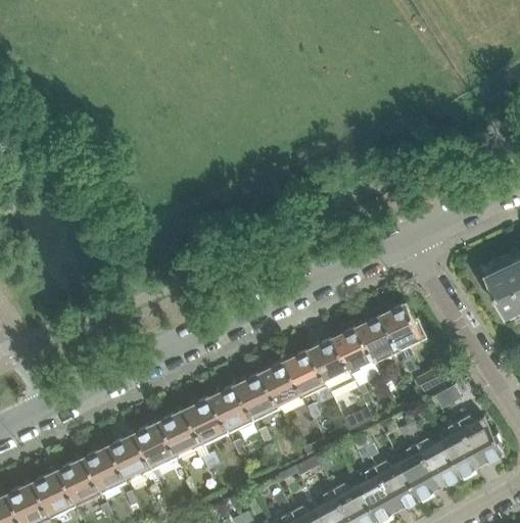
[(503,315),(519,305),(519,255),(511,259),(511,258),(486,271),(486,272),(482,274),(484,276),(481,277),(487,289),(489,288),(503,315)]
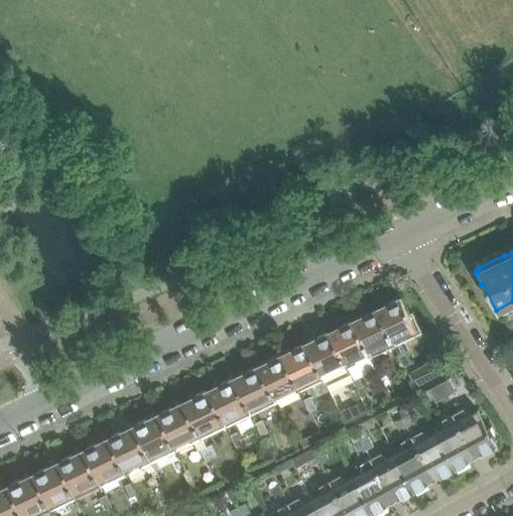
[(419,333),(409,312),(406,313),(398,298),(374,309),(392,347),(419,333)]
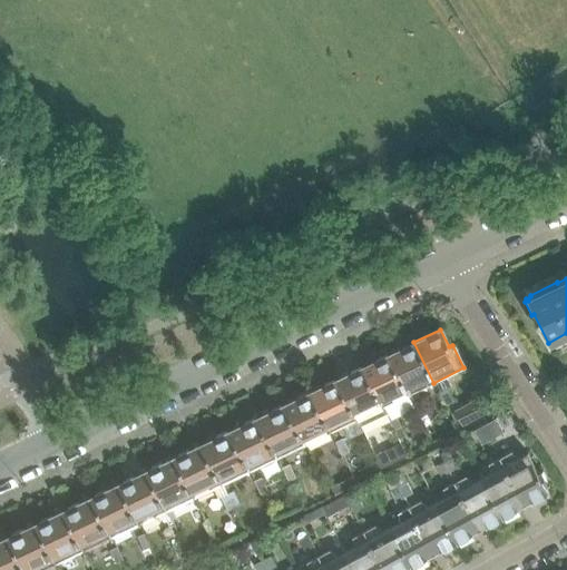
[(433,383),(413,342),(388,354),(407,395),(433,383)]
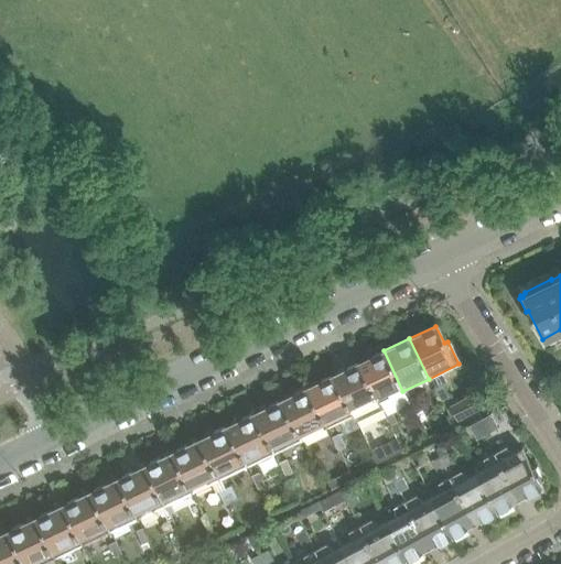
[(402,391),(384,350),(357,364),(377,403),(402,391)]
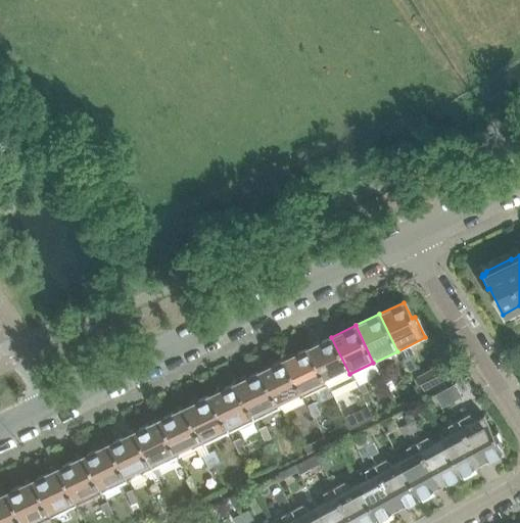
[(349,374),(331,337),(308,348),(326,385),(349,374)]
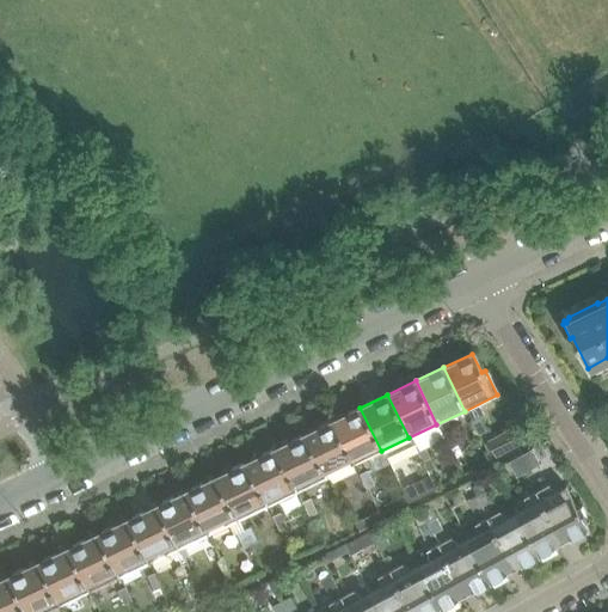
[(381,451),(360,408),(332,421),(352,465),(381,451)]
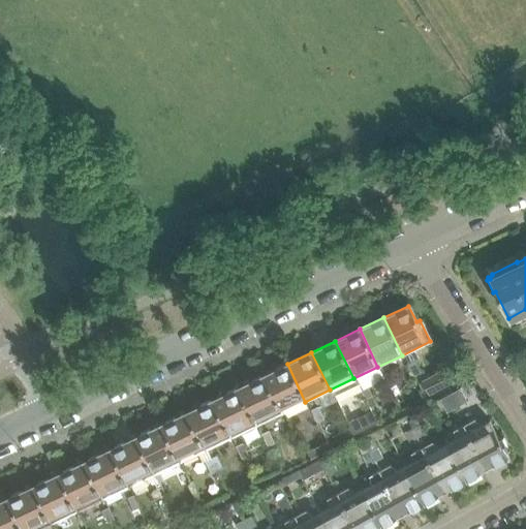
[(418,373),(411,362),(405,365),(410,376),(418,373)]
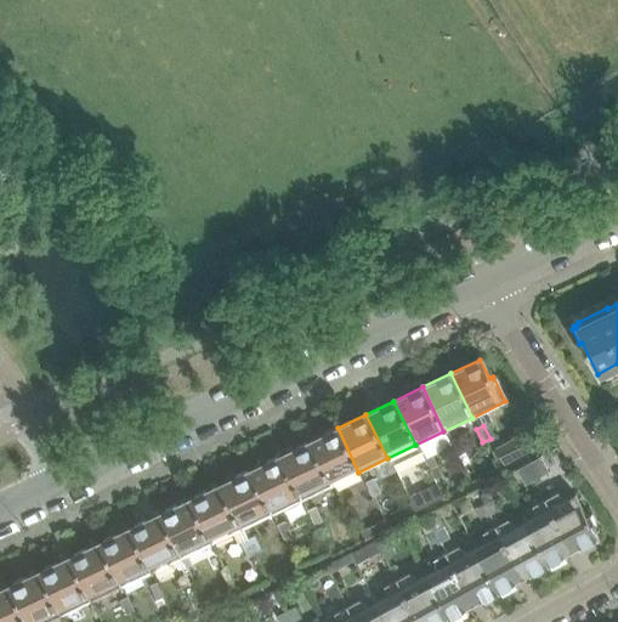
[(358,473),(338,428),(309,441),(330,486),(358,473)]
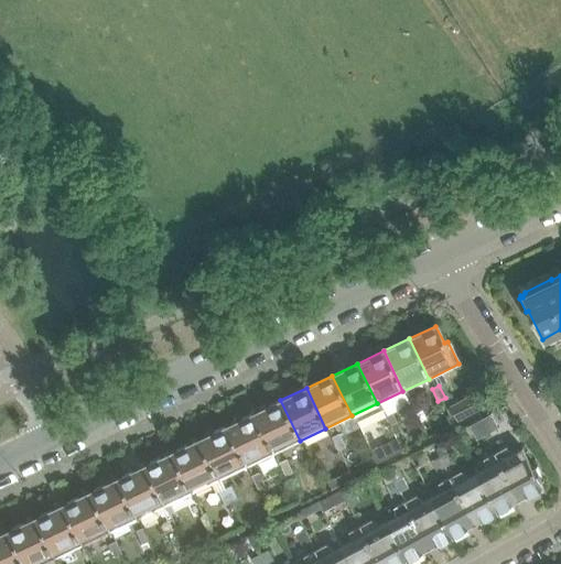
[(479,407),(472,394),(449,407),(455,419),(479,407)]
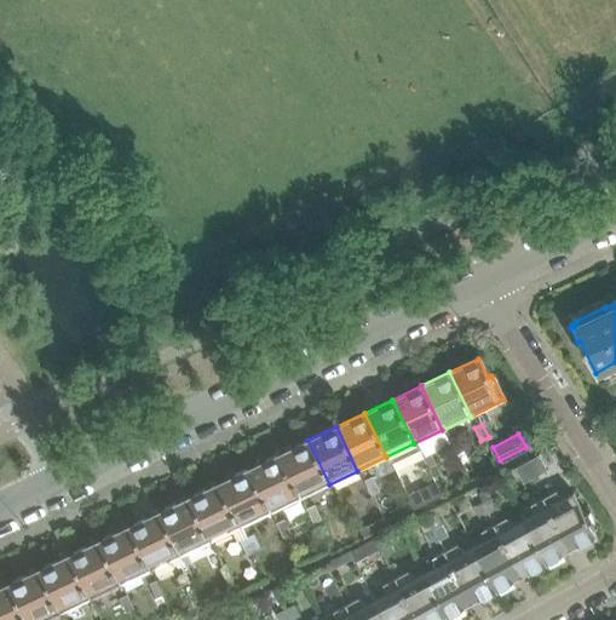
[(461,452),(454,437),(445,441),(453,455),(461,452)]
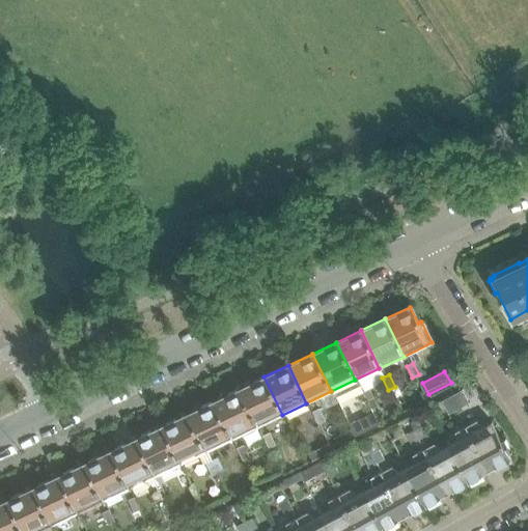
[(282,415),(264,376),(240,389),(257,426),(282,415)]
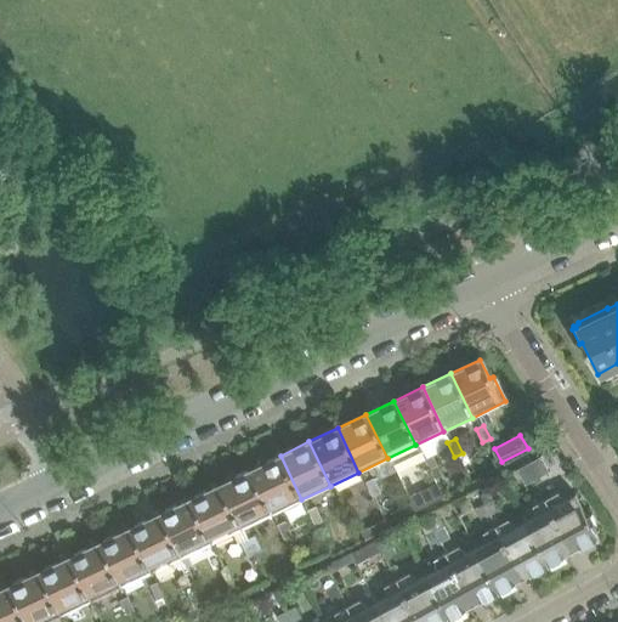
[(434,467),(427,452),(419,456),(426,470),(434,467)]
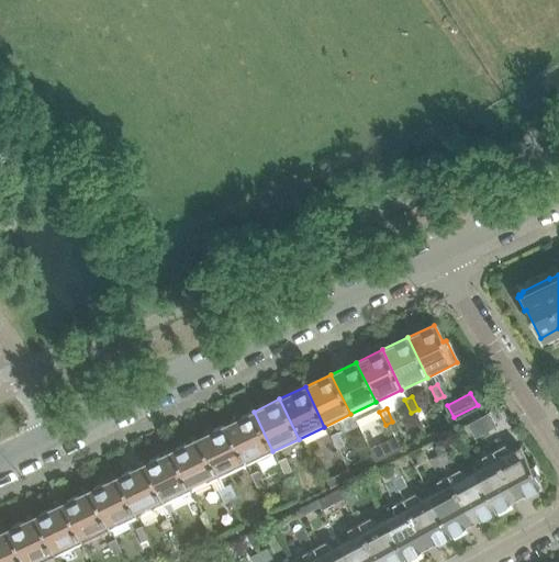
[(272,451),(254,412),(225,425),(245,464),(272,451)]
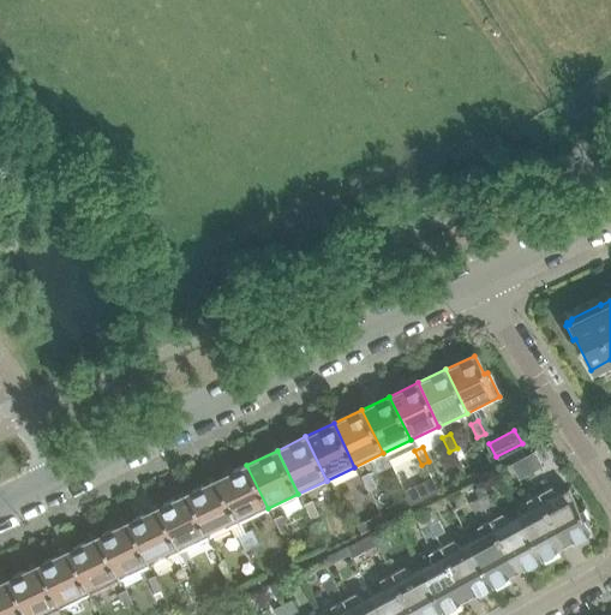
[(544,476),(535,463),(523,470),(531,483),(544,476)]
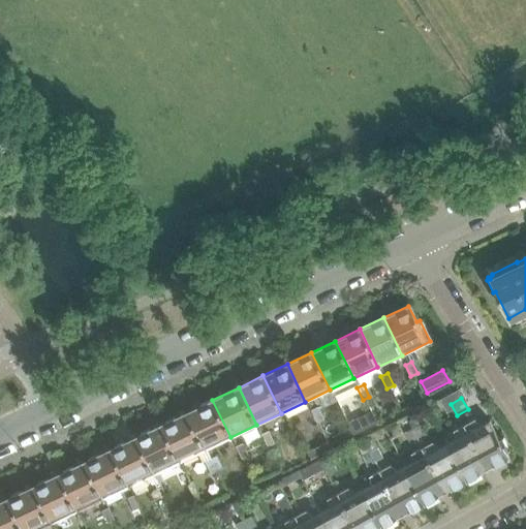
[(230,437),(212,400),(186,412),(205,450),(230,437)]
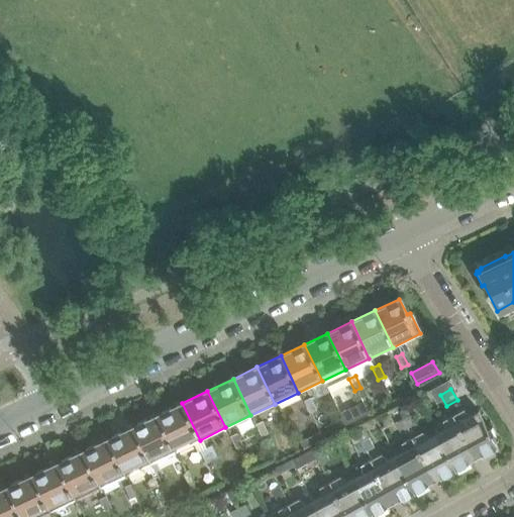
[(446,406),(440,395),(429,401),(436,412),(446,406)]
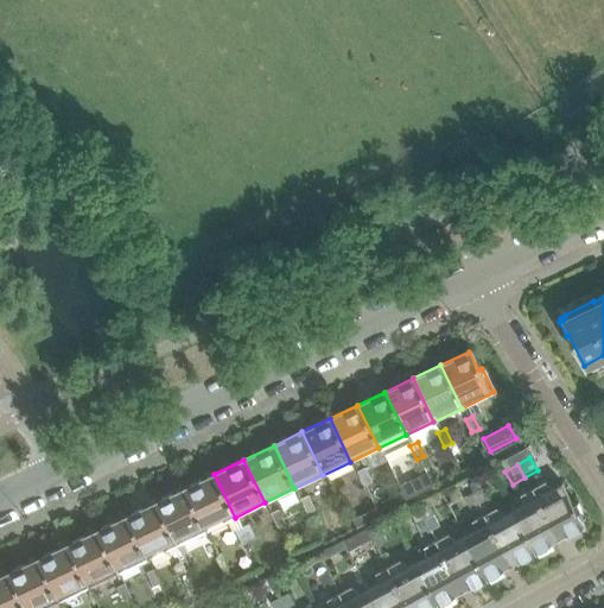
[(368,482),(362,468),(354,472),(361,486),(368,482)]
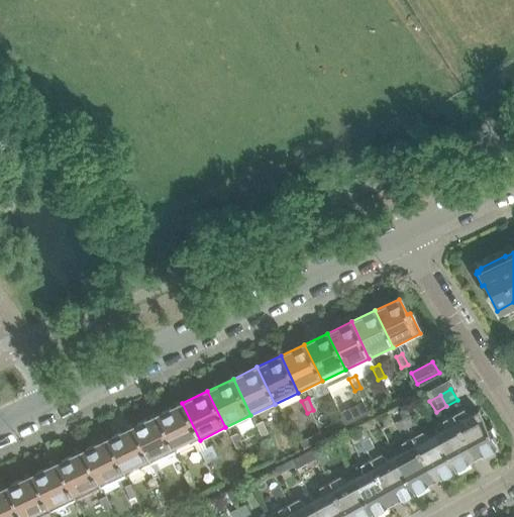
[(175,451),(200,440),(182,403),(157,415),(175,451)]
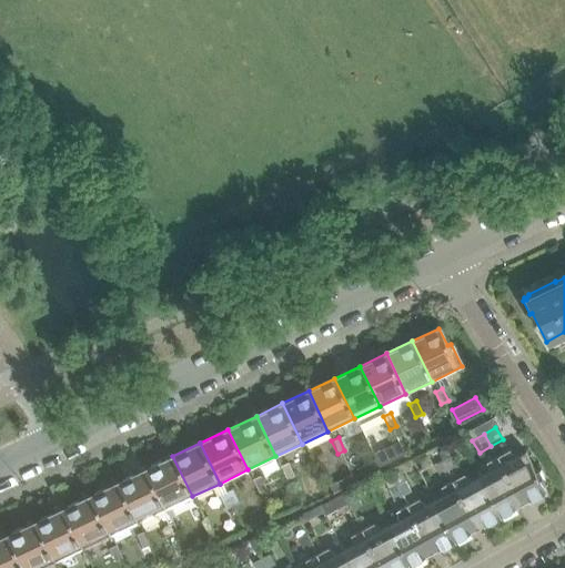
[(387,458),(383,448),(371,454),(373,458),(376,464),(387,458)]
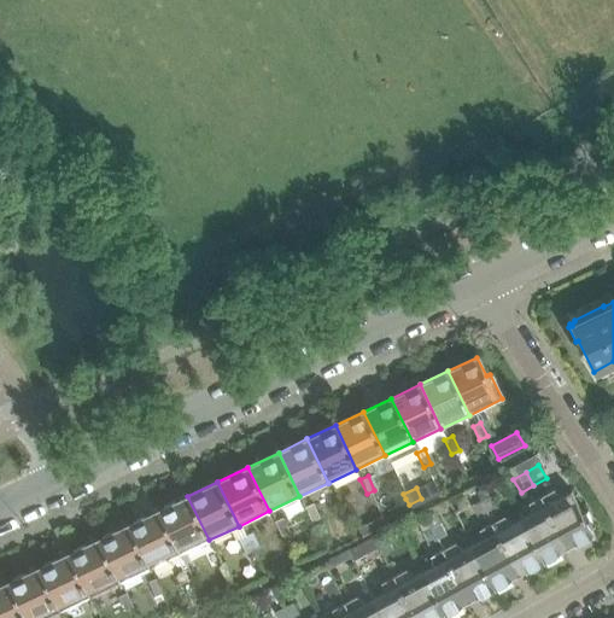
[(591,524),(584,512),(585,511),(584,509),(580,512),(568,491),(559,497),(551,490),(539,496),(566,547),(590,535),(591,536),(592,535),(589,528),(592,525),(592,524),(591,524)]
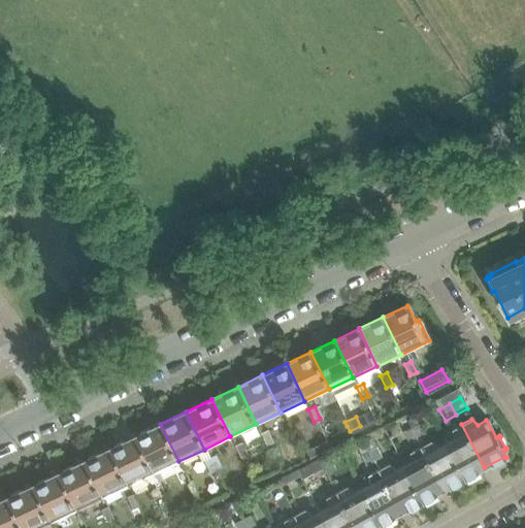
[(178,461),(160,424),(135,436),(153,473),(161,470),(178,461)]
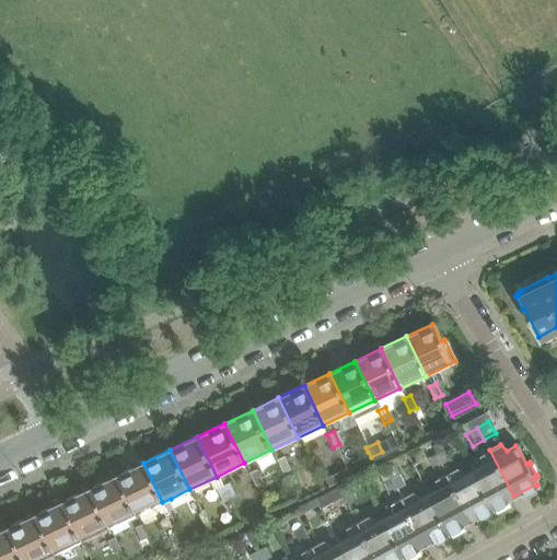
[(447,461),(441,450),(433,454),(439,465),(447,461)]
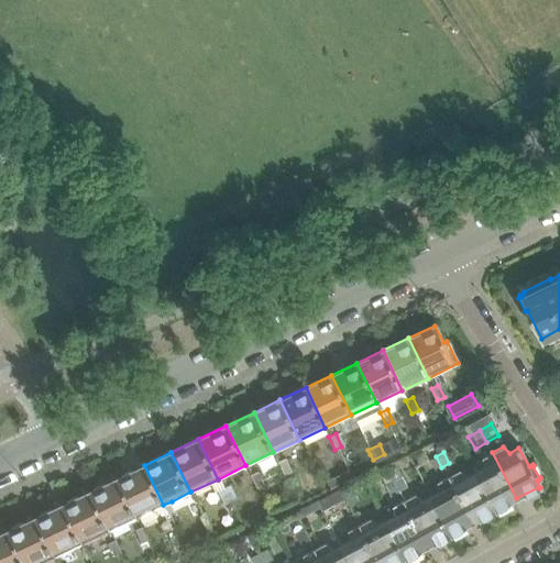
[(516,498),(492,452),(480,459),(482,468),(474,472),(494,510),(516,498)]
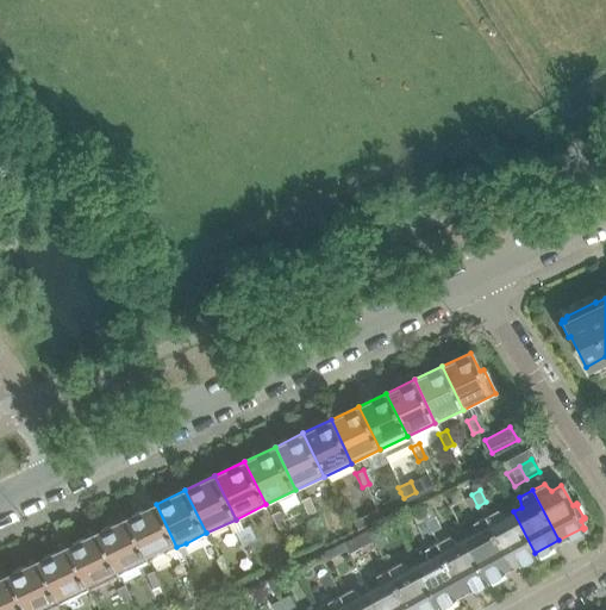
[(382,509),(404,498),(400,492),(380,503),(382,509)]
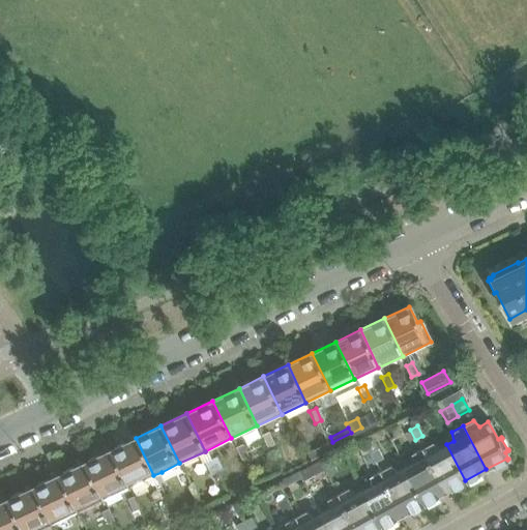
[(415,440),(410,430),(402,434),(407,444),(415,440)]
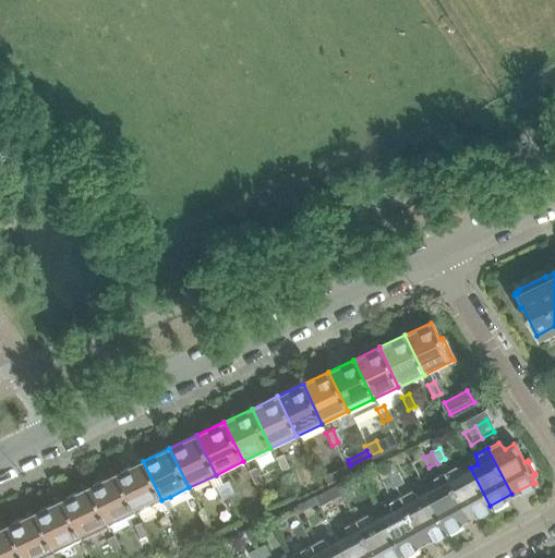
[(286,468),(280,456),(275,458),(273,459),(279,472),(286,468)]
